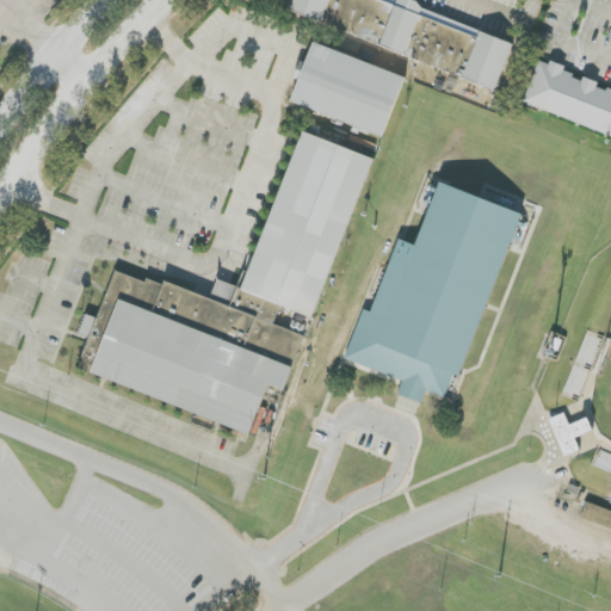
[(514,38),(400,0),(294,0),(289,16),(498,86),(514,38)]
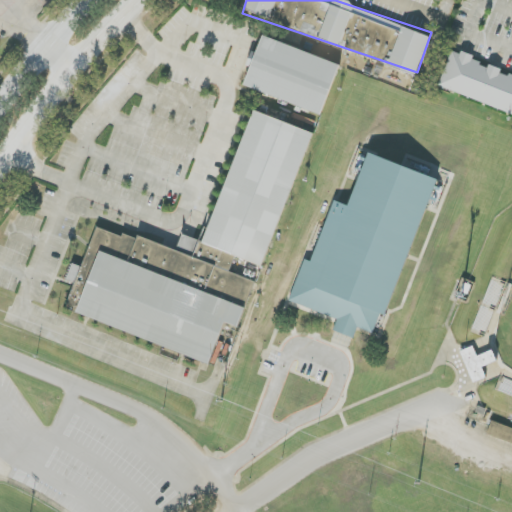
[(323,114),(340,63),(262,37),(245,88),(323,114)]
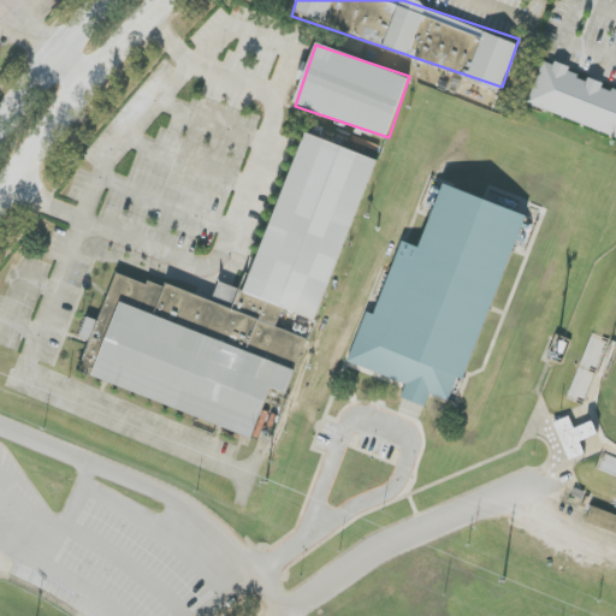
[(528,106),(615,136),(615,90),(602,87),(603,83),(543,61),(528,106)]
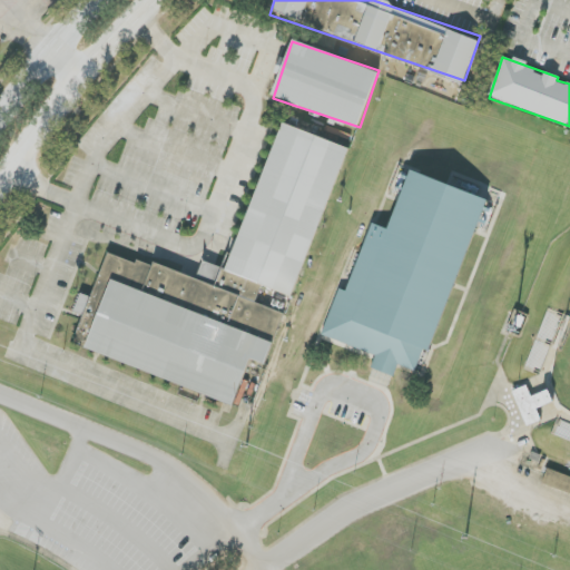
[(346,146),(278,124),(231,269),(203,261),(197,279),(108,251),(88,311),(86,310),(72,349),(236,402),(251,360),(266,364),(284,312),(256,303),(262,286),(296,298),(346,146)]
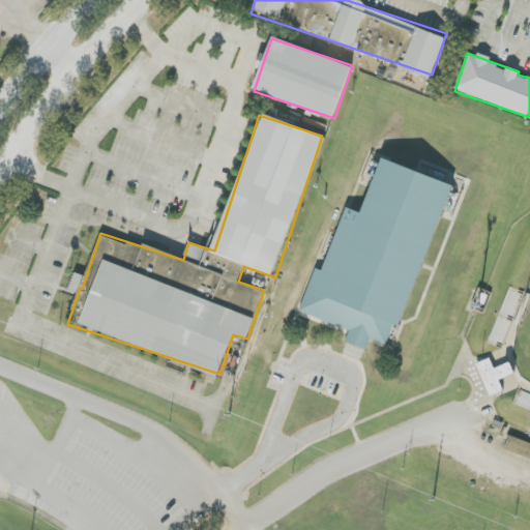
[(345,208),(324,271),(315,268),(300,314),(350,329),(346,344),(366,350),(371,340),(387,345),(393,325),(404,328),(450,182),(380,160),(362,213),(345,208)]
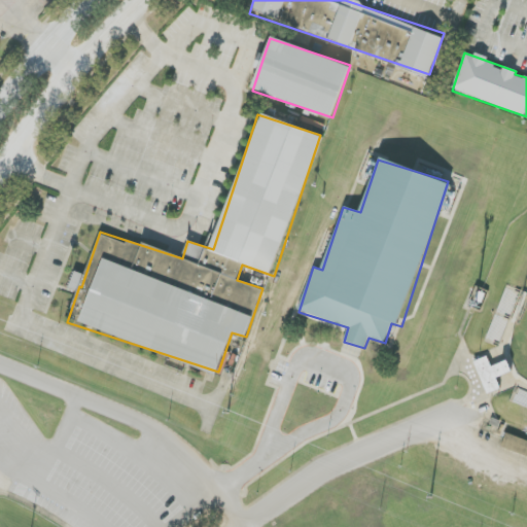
[(496,378),(512,373),(507,361),(491,366),(488,357),(475,361),(487,394),(501,389),(496,378)]
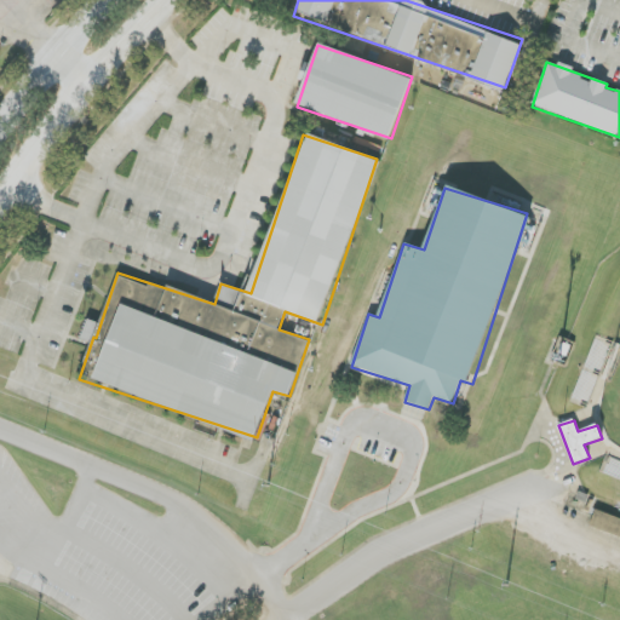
[(590,527),(619,537),(619,518),(596,510),(590,527)]
